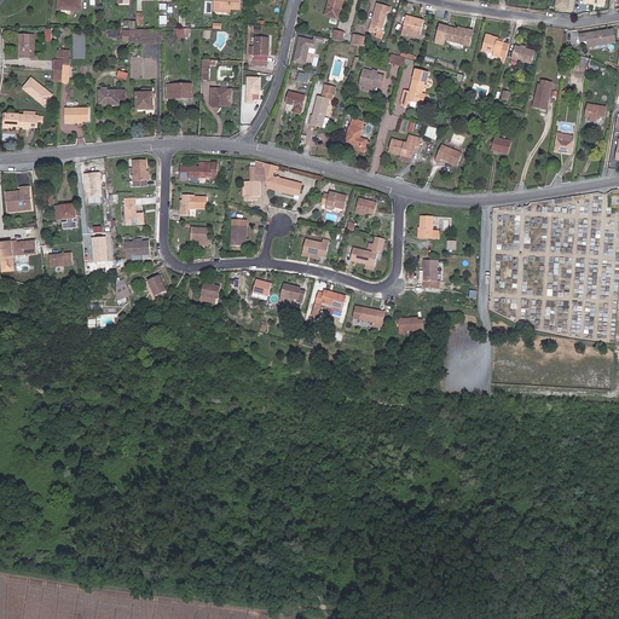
[(57,0),(57,10),(79,11),(80,0),(57,0)]
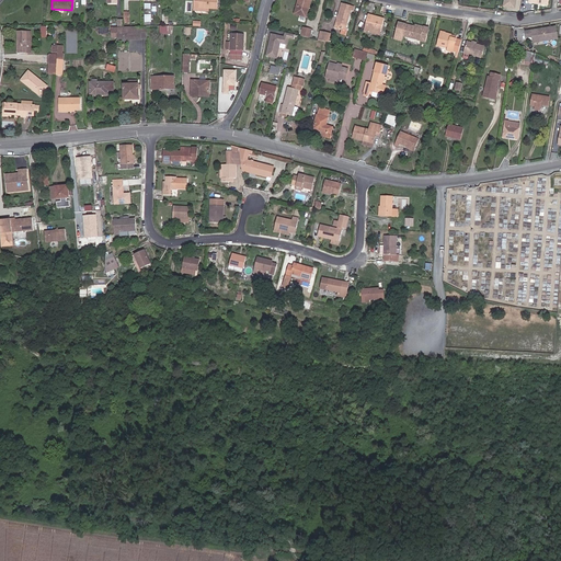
[(194,0),(194,7),(208,9),(216,9),(216,0),(194,0)]
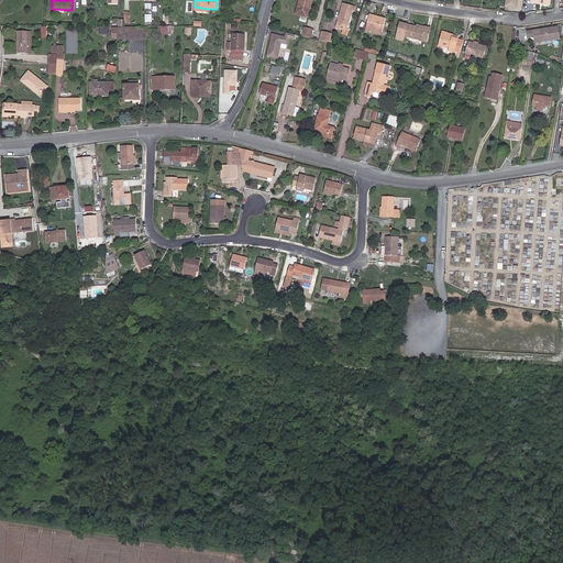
[(301,13),(301,15),(307,17),(310,0),(298,0),(298,1),(300,1),(298,12),(301,13)]
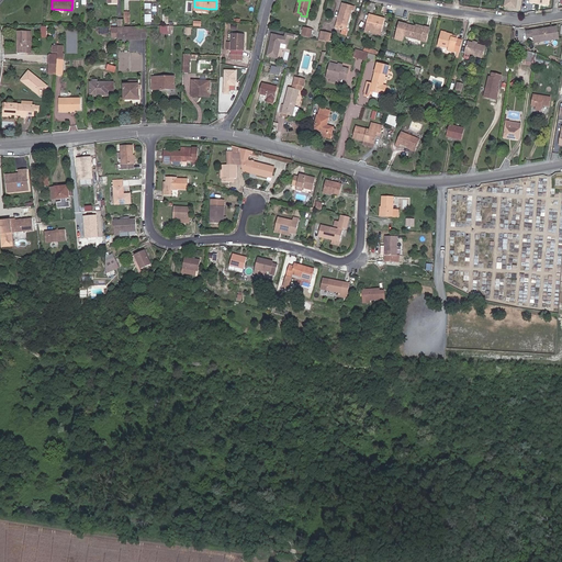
[(514,10),(515,0),(503,0),(503,8),(514,10)]
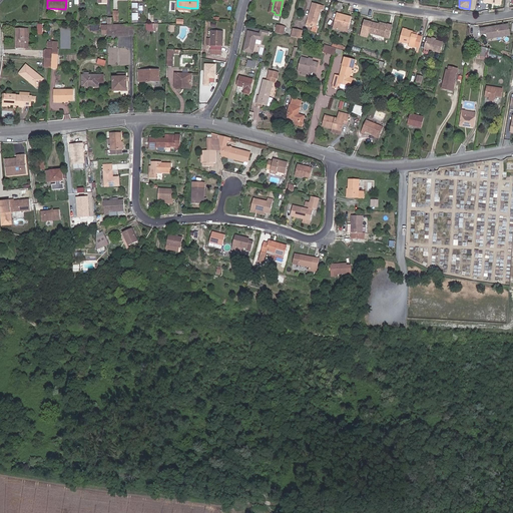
[(143,3),(134,2),(134,9),(139,9),(138,21),(133,21),(133,22),(143,22),(143,3)]
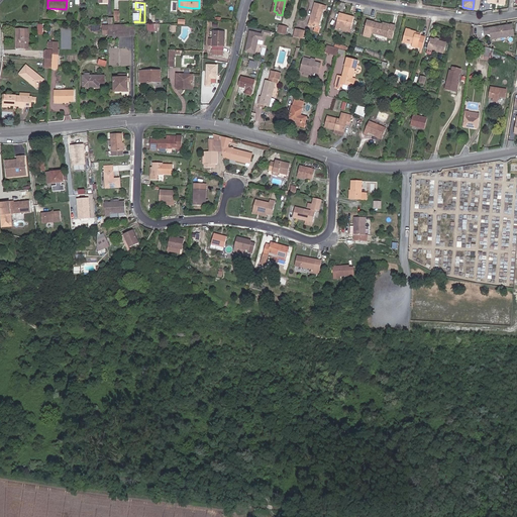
[(327,7),(314,4),(309,26),(316,28),(316,26),(320,27),(324,10),(326,10),(327,7)]
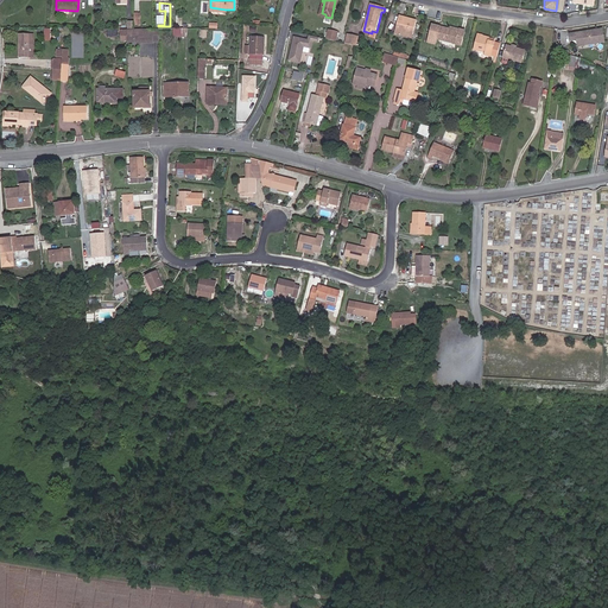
[(410,37),(415,20),(410,19),(409,21),(405,20),(405,18),(396,14),(392,32),(410,37)]
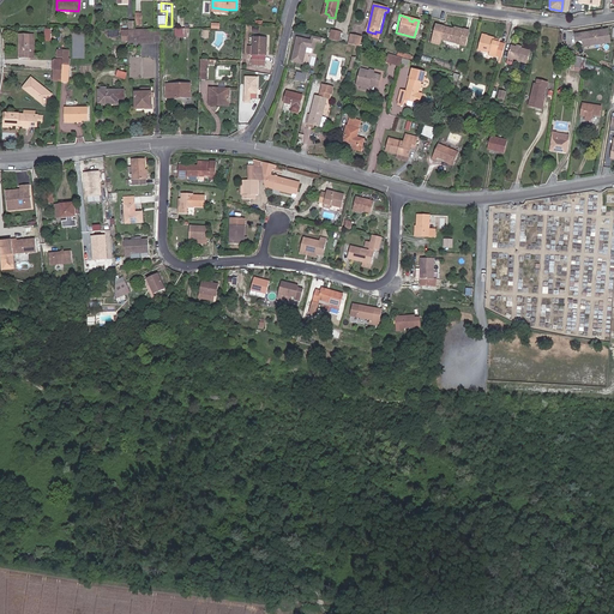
[(464,47),(465,41),(461,38),(462,35),(452,32),(452,31),(433,25),(428,43),(437,46),(438,40),(464,47)]
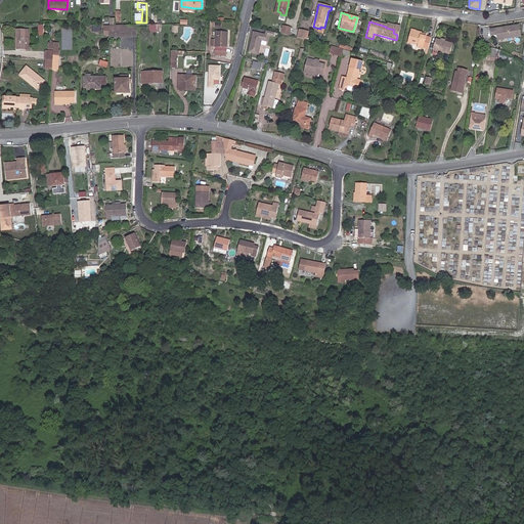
[(284,24),(281,32),(289,34),(291,34),(293,27),(284,24)]
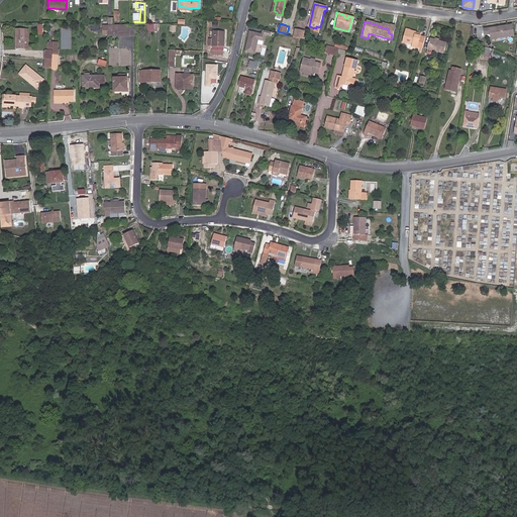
[(388,32),(392,34),(394,27),(382,23),(381,26),(381,27),(389,29),(388,32)]
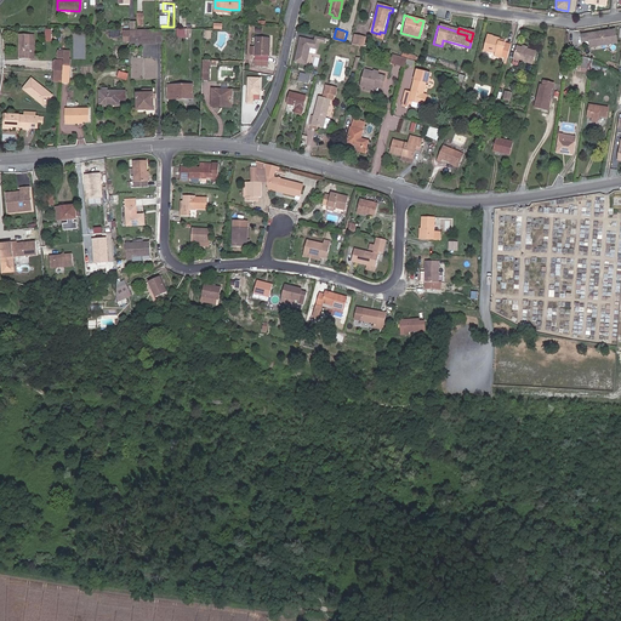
[(131,41),(160,40),(160,29),(130,29),(131,41)]
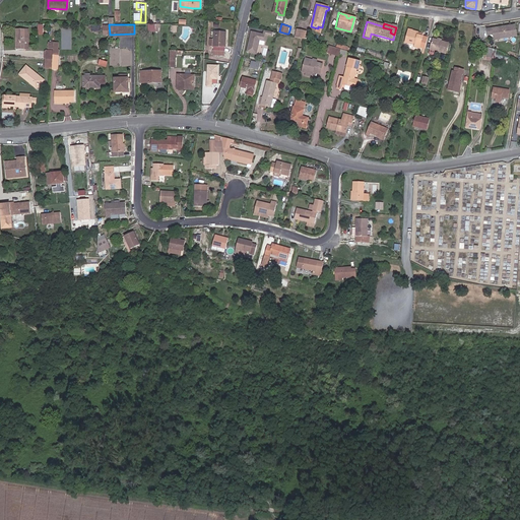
[(294,35),(298,37),(304,38),(305,39),(307,30),(296,27),(294,35)]
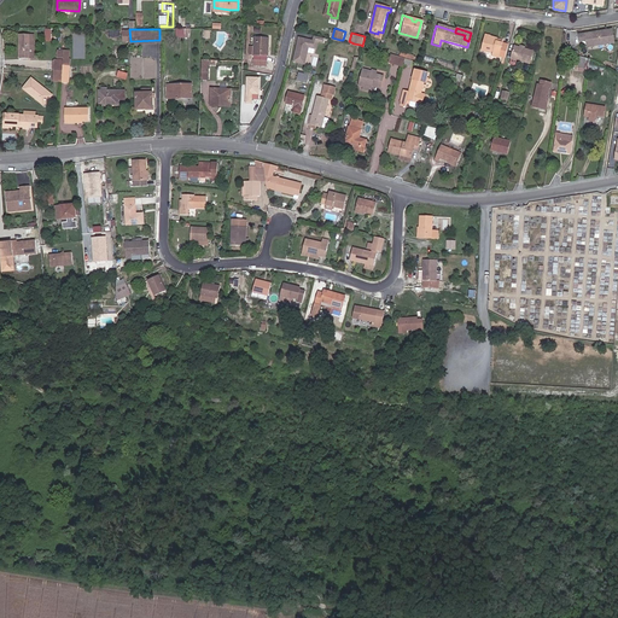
[(612,46),(611,33),(577,38),(578,44),(590,42),(590,48),(612,46)]
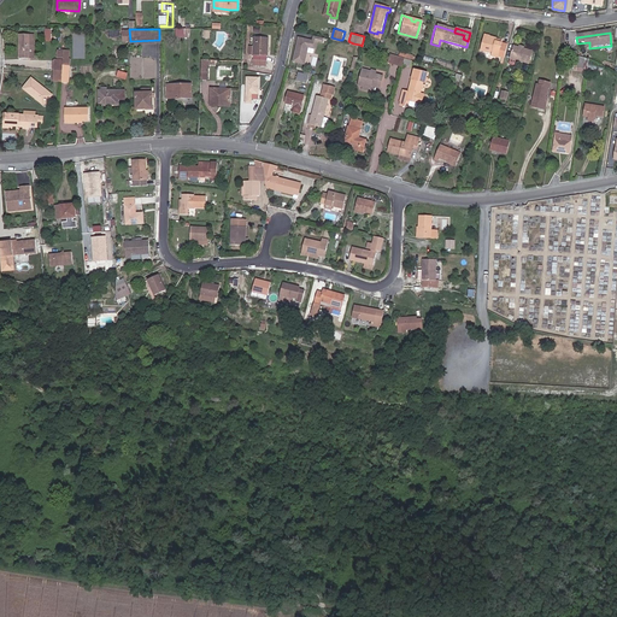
[(13,58),(23,59),(25,35),(15,34),(13,58)]
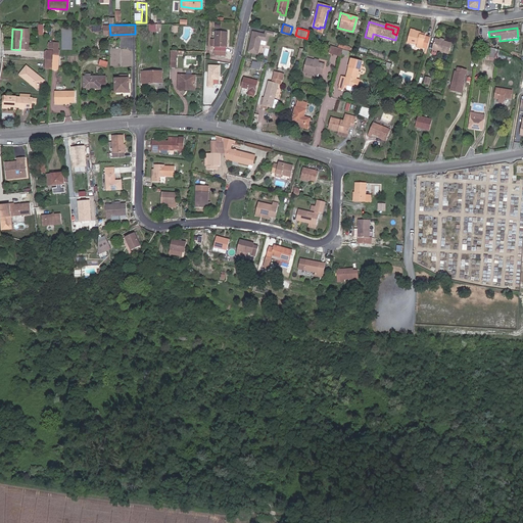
[(415,47),(425,50),(427,41),(423,39),(423,36),(419,35),(419,32),(409,30),(406,41),(416,43),(415,47)]
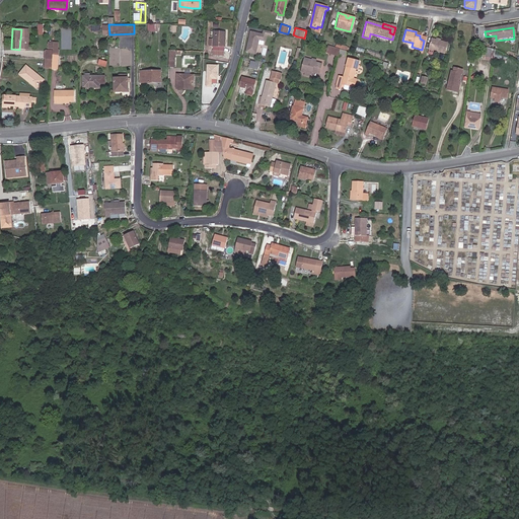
[(267,35),(272,36),(273,33),(264,30),(263,33),(250,31),(246,53),(256,55),(261,55),(263,48),(261,44),(261,41),(266,42),(267,35)]
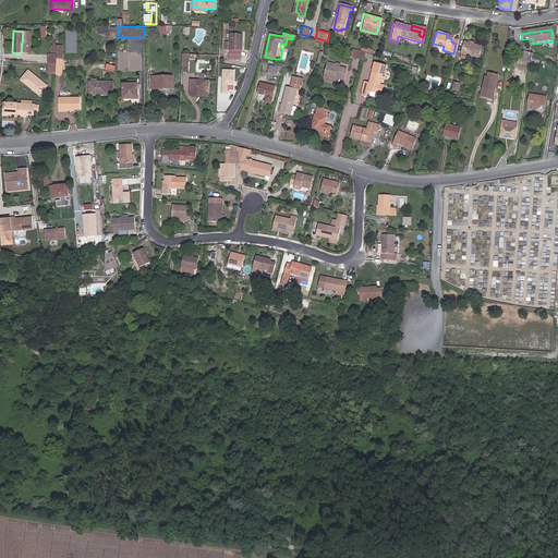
[(241,34),(229,34),(229,64),(241,64),(241,34)]
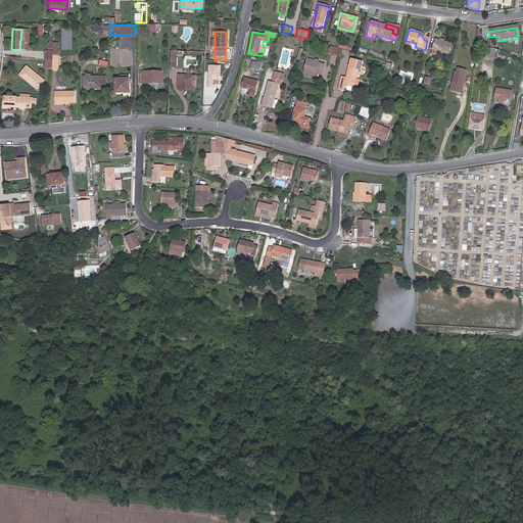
[(434,40),(431,50),(446,55),(449,45),(434,40)]
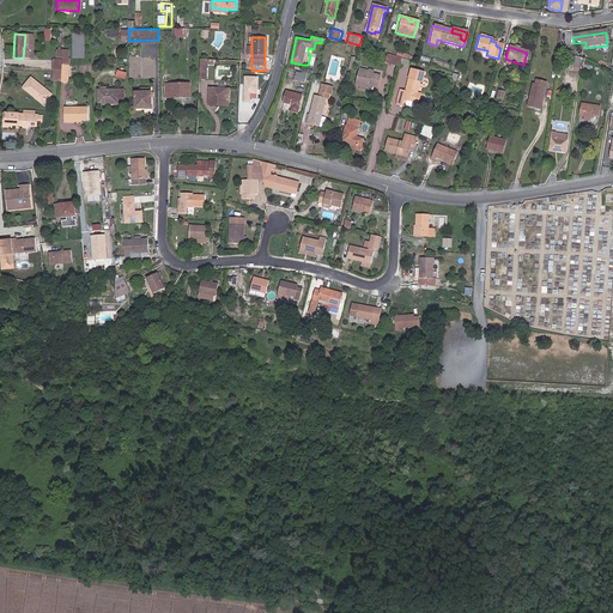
[(384,62),(399,67),(399,64),(401,56),(387,53),(384,62)]
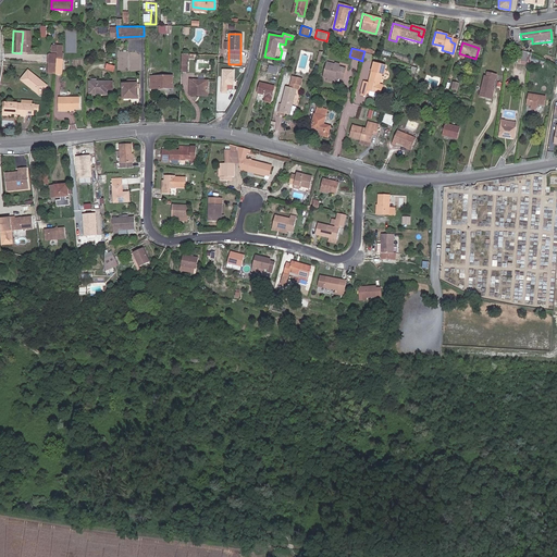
[(516,64),(529,66),(530,61),(531,53),(522,50),(521,58),(517,57),(516,64)]
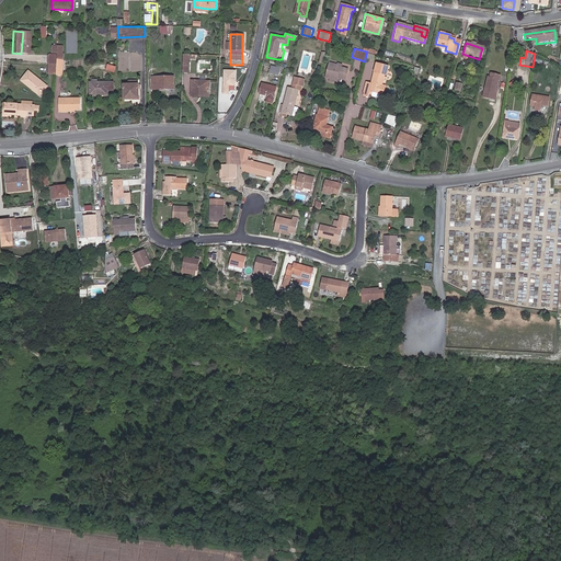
[(48,54),(47,64),(56,65),(57,59),(57,54),(48,54)]
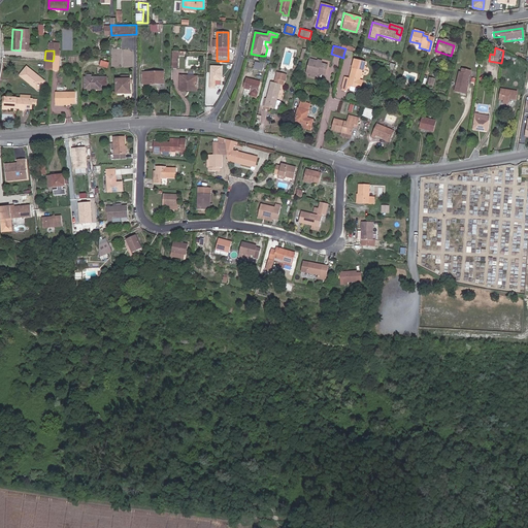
[(503,51),(502,58),(513,62),(515,55),(503,51)]
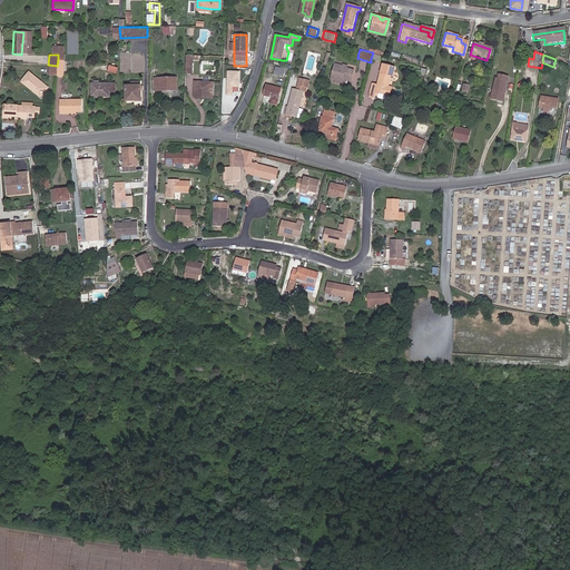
[(346,65),(343,64),(342,66),(334,64),(330,79),(334,80),(333,84),(338,85),(340,79),(350,81),(352,70),(345,69),(346,65)]
